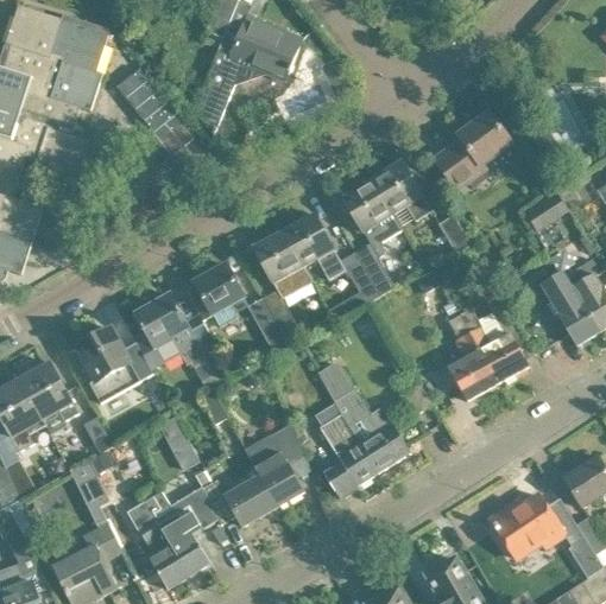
[(216,0),(204,32),(222,38),(227,24),(237,0),(216,0)]
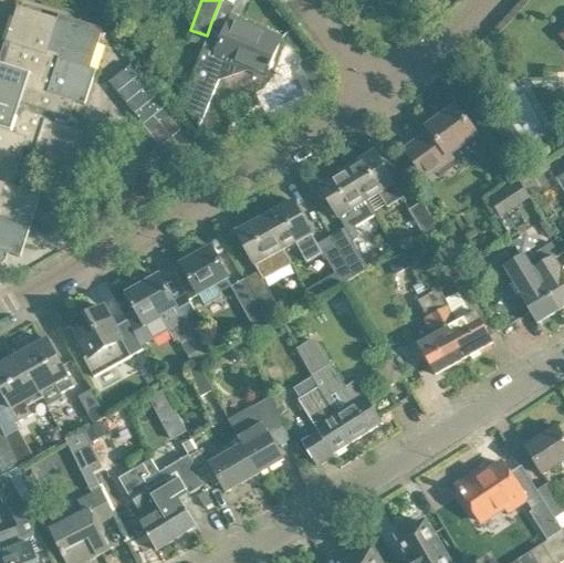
[(0,248),(19,254),(29,223),(39,191),(10,183),(21,147),(71,163),(81,129),(65,124),(73,98),(83,102),(94,65),(89,64),(101,25),(58,12),(55,17),(16,3),(4,40),(8,41),(1,62),(0,62),(0,248)]
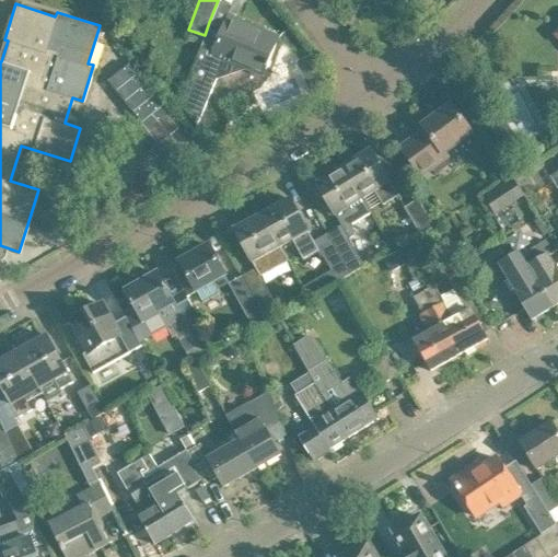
[(205,35),(177,100),(196,124),(216,76),(245,67),(260,73),(277,35),(225,14),(221,26),(209,22),(205,35)]
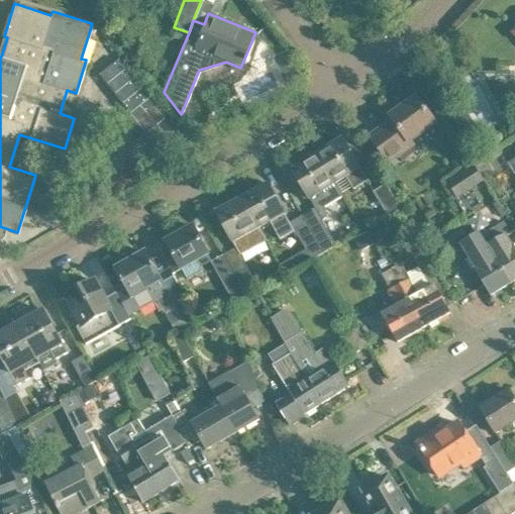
[(117,57),(98,73),(128,111),(119,119),(134,138),(164,115),(117,57)]
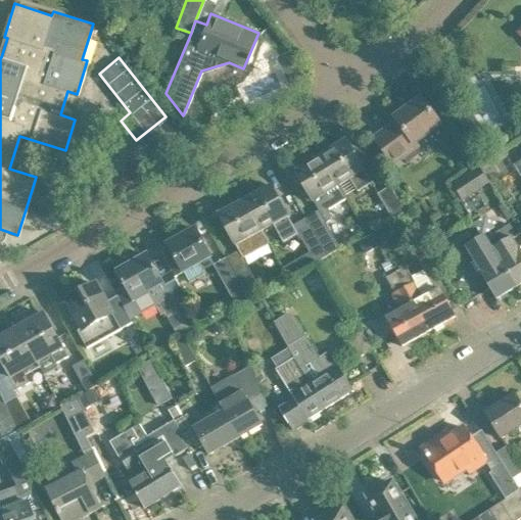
[(438,122),(419,95),(392,114),(395,120),(389,125),(388,124),(372,136),(391,161),(399,155),(405,162),(420,150),(413,141),(438,122)]
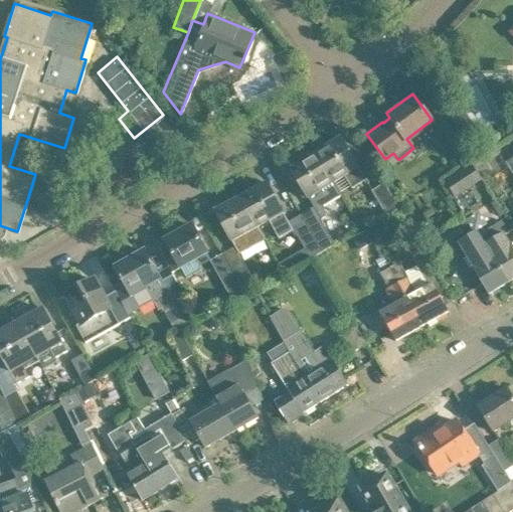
[(339,136),(314,151),(332,180),(343,174),(351,186),(364,178),(357,165),(339,136)]
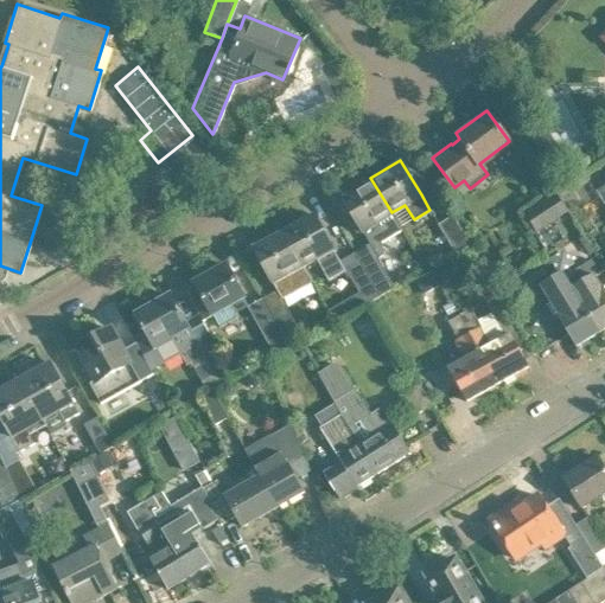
[(392,286),(375,256),(382,252),(380,241),(387,236),(387,235),(400,228),(392,212),(370,178),(341,197),(361,231),(362,231),(368,241),(354,250),(362,264),(380,294),(392,286)]
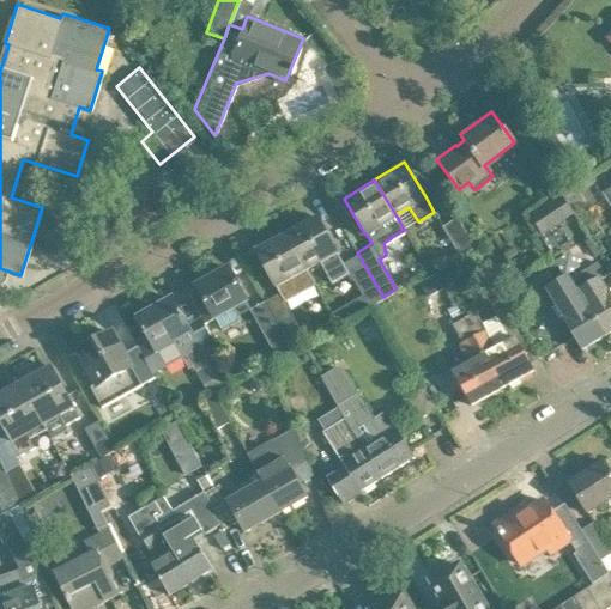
[(610,186),(600,193),(610,209),(610,186)]
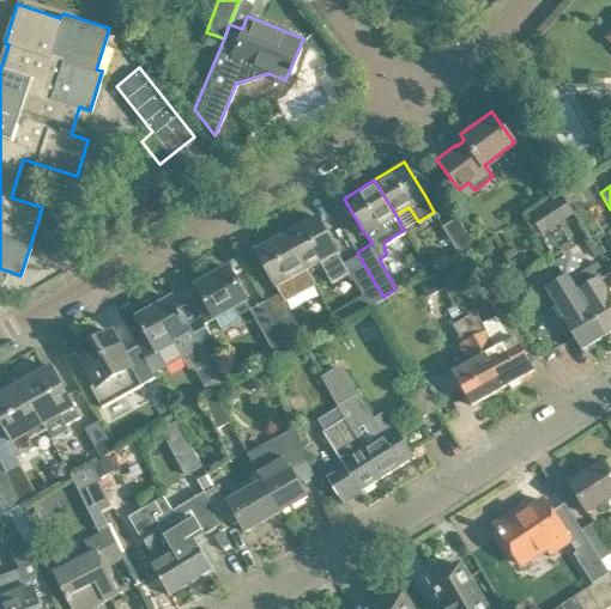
[(561,193),(528,214),(540,232),(572,211),(561,193)]
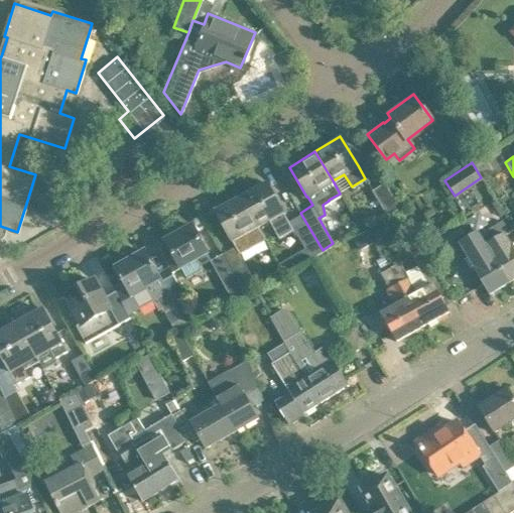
[(282,211),(266,180),(240,196),(256,225),(268,219),(277,235),(290,228),(286,221),(281,212),(282,211)]
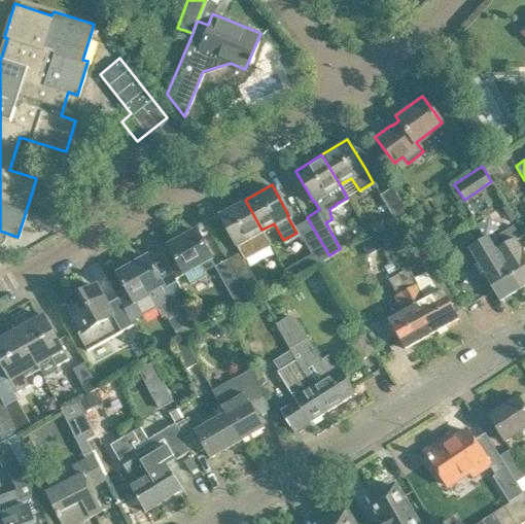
[(391,184),(378,193),(394,219),(407,211),(391,184)]
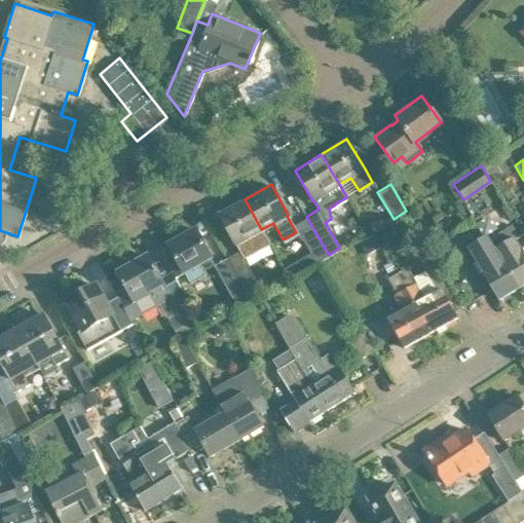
[(245,199),(218,214),(234,245),(235,244),(238,249),(226,256),(240,284),(253,276),(242,257),(257,249),(268,243),(261,229),(245,199)]
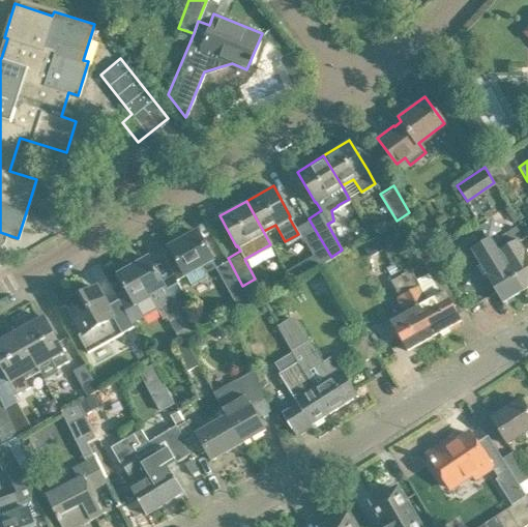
[(309,218),(294,227),(298,234),(301,239),(302,239),(317,264),(331,257),(316,231),(309,218)]
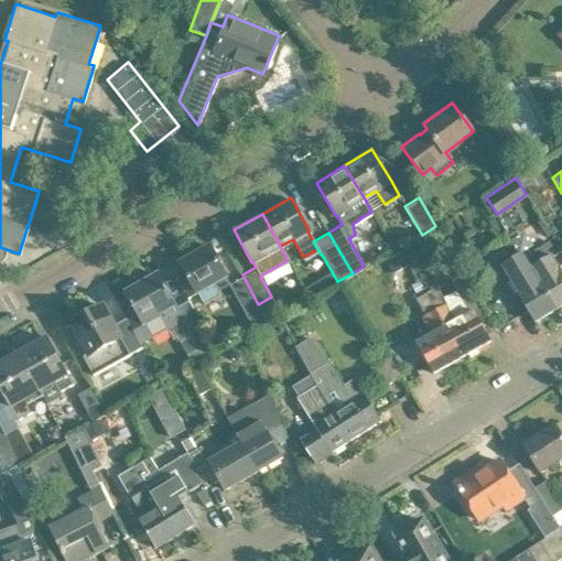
[(225,274),(208,244),(179,260),(187,276),(177,281),(183,290),(187,297),(196,291),(202,301),(216,293),(217,289),(228,283),(246,314),(245,315),(252,330),(267,321),(260,306),(259,306),(258,304),(242,274),(229,282),(226,274),(225,274)]
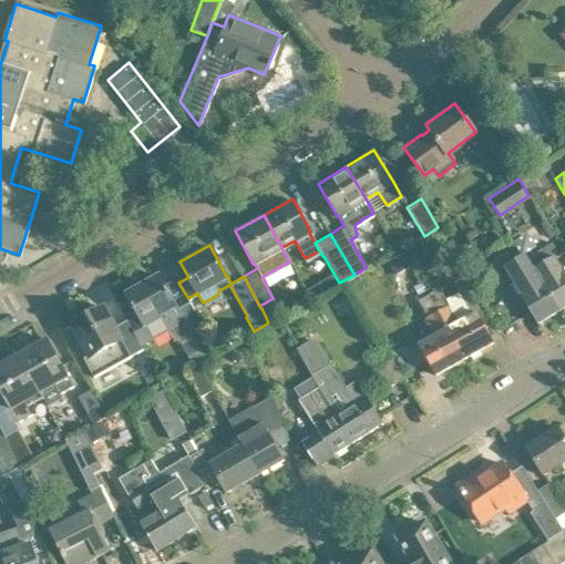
[(541,247),(525,256),(557,309),(564,304),(564,274),(553,255),(547,257),(541,247)]
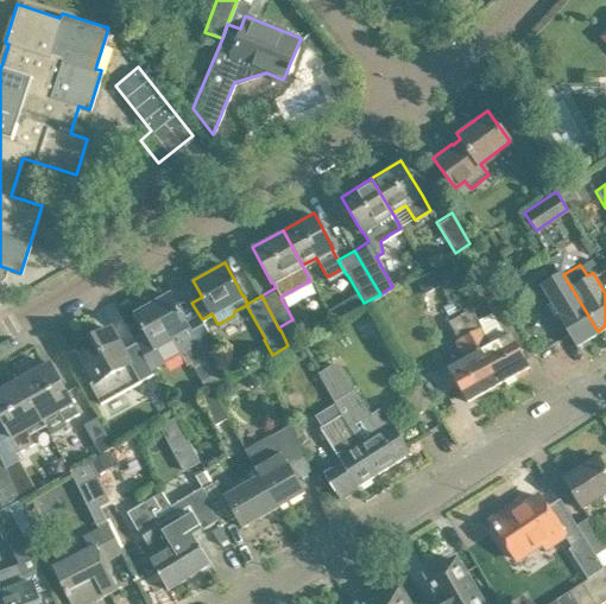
[(430,271),(414,280),(422,294),(439,285),(430,271)]
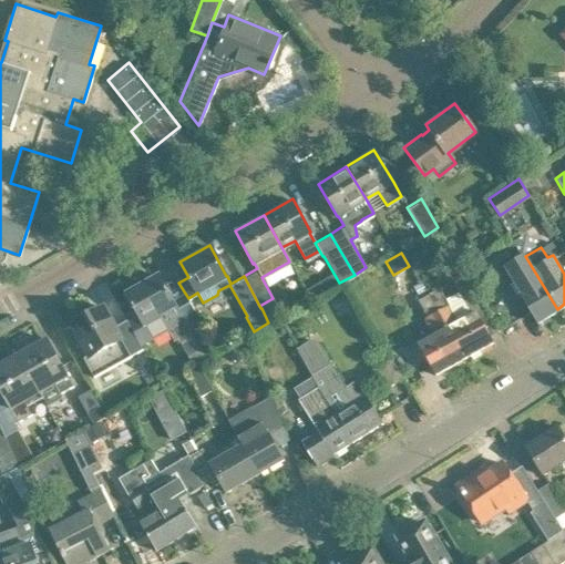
[(557,309),(525,256),(524,257),(524,256),(505,267),(521,291),(520,293),(537,321),(557,309)]
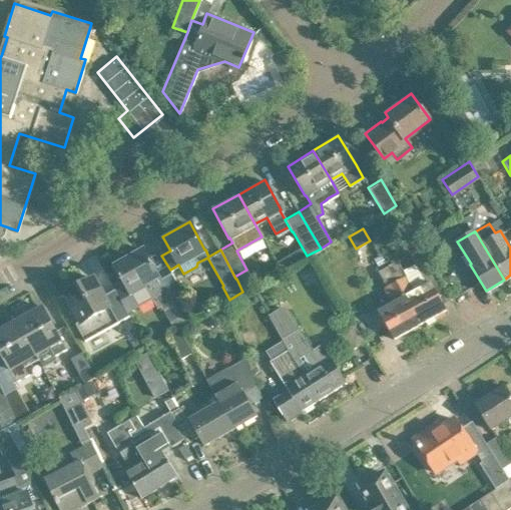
[(426,235),(416,241),(423,253),(432,247),(426,235)]
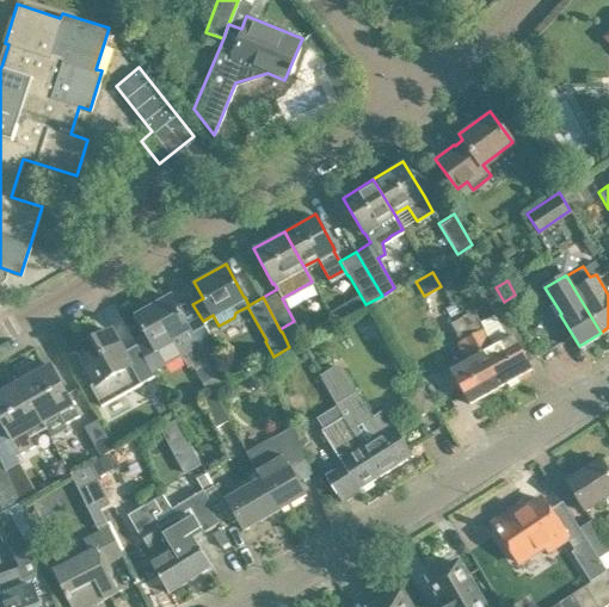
[(145,330),(131,338),(135,345),(151,371),(179,353),(186,366),(191,363),(207,392),(211,390),(233,378),(216,348),(204,354),(185,322),(171,295),(135,315),(145,330)]
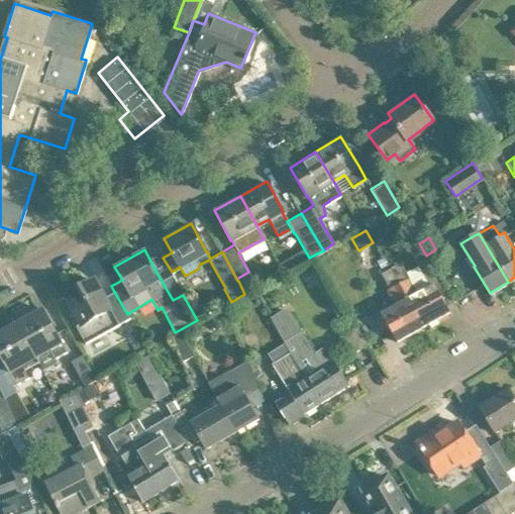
[(388,264),(383,255),(375,260),(380,269),(388,264)]
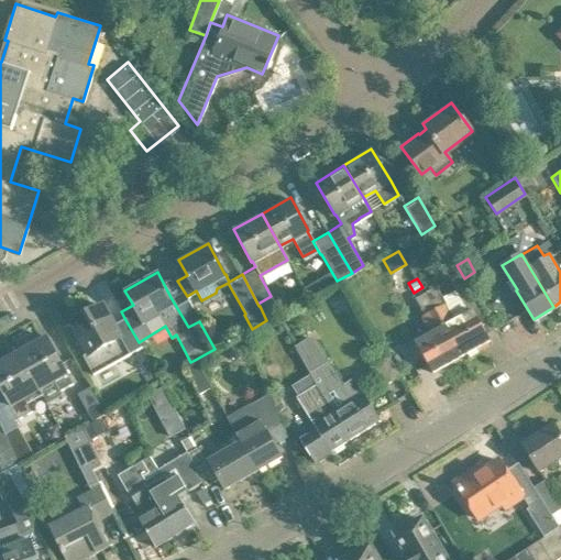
[(435,284),(426,289),(461,354),(477,344),(488,339),(485,331),(494,327),(466,281),(441,295),(435,284)]
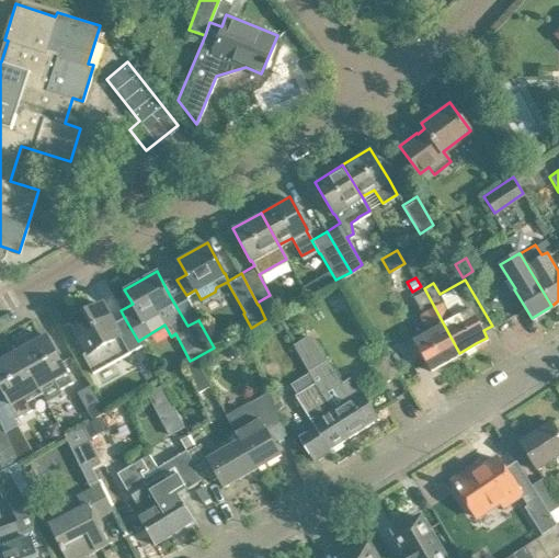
[(424,288),(412,294),(420,311),(418,314),(426,331),(424,333),(413,339),(430,368),(441,363),(459,353),(424,288)]
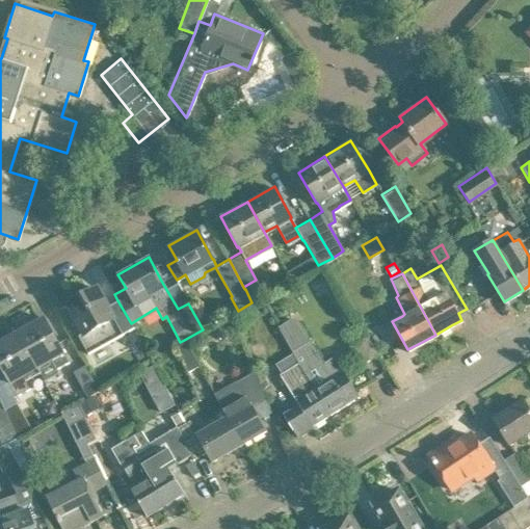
[(96,286),(65,302),(81,332),(77,335),(86,352),(122,333),(133,326),(131,323),(117,300),(107,306),(96,286)]
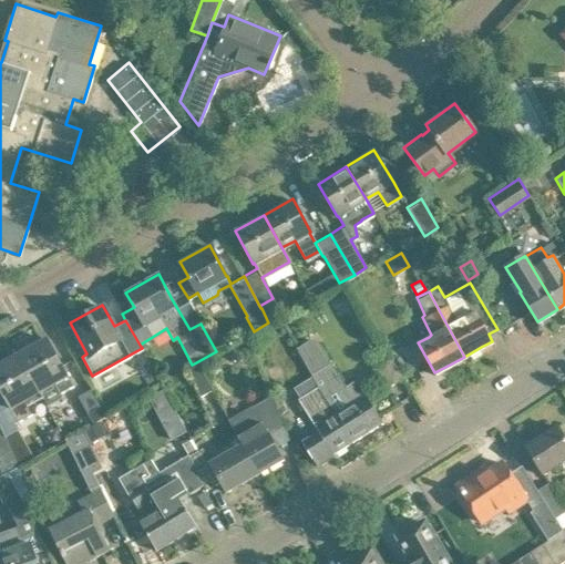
[(45,337),(17,352),(39,391),(53,383),(59,392),(72,385),(45,337)]
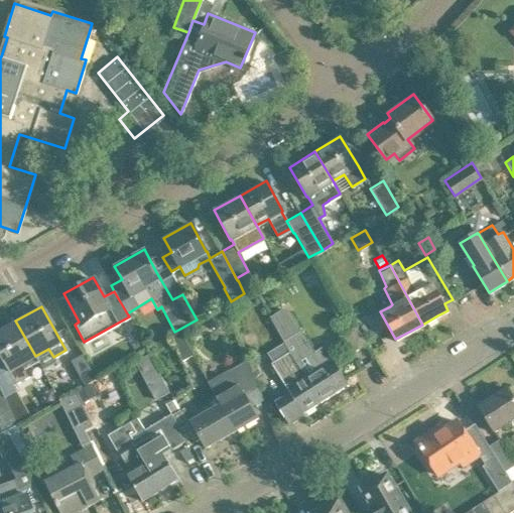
[(268,316),(283,343),(288,350),(319,400),(347,383),(323,345),(313,351),(288,309),(281,307),(268,316)]
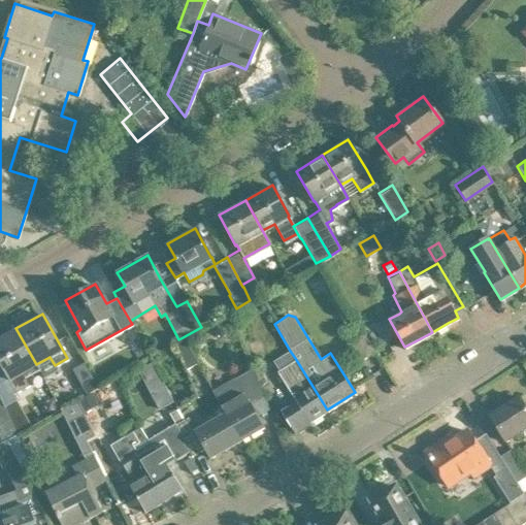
[(36,364),(15,328),(0,336),(0,363),(15,392),(28,385),(22,372),(36,364)]
